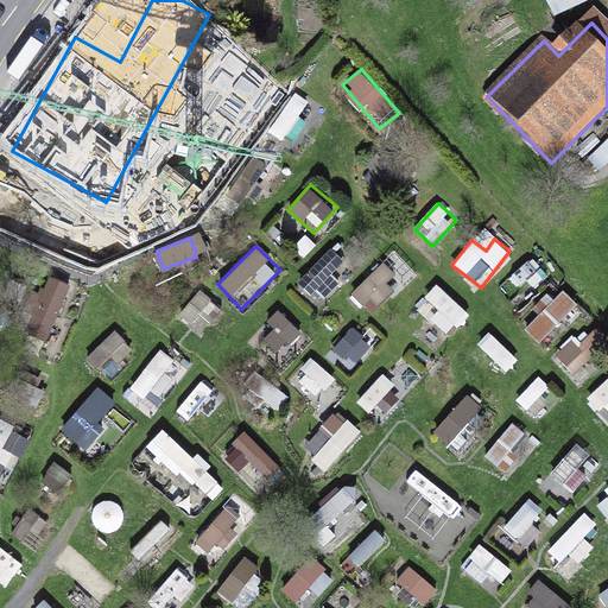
[(320,305),(353,268),(330,248),(297,286),(320,305)]
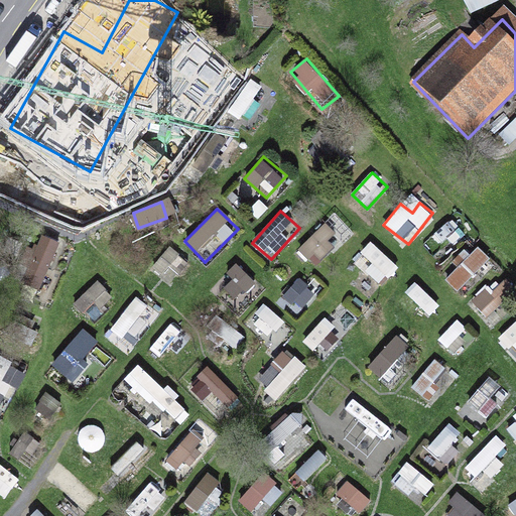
[(316,266),(355,231),(337,212),(298,247),(316,266)]
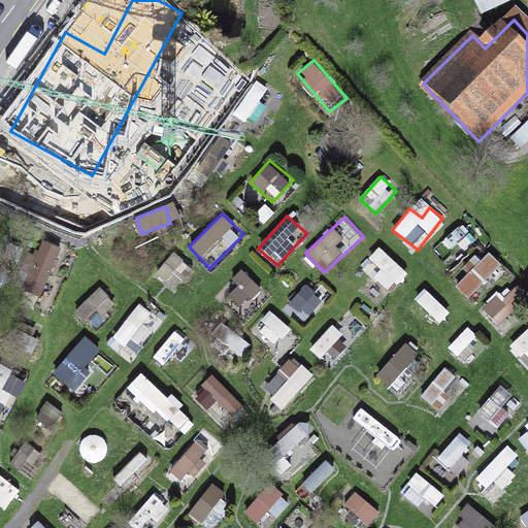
[(42,296),(67,248),(44,236),(21,285),(42,296)]
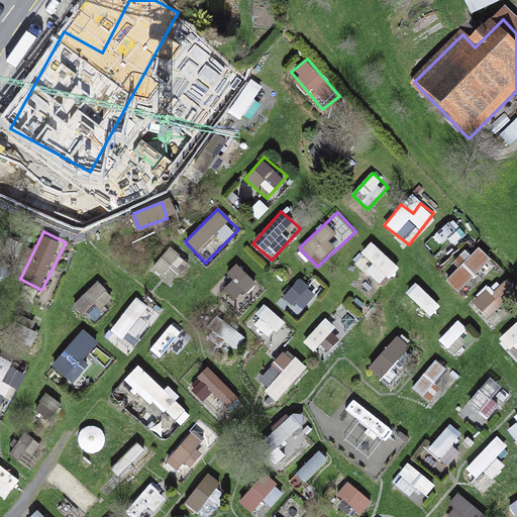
[(381,286),(399,267),(373,242),(355,262),(381,286)]
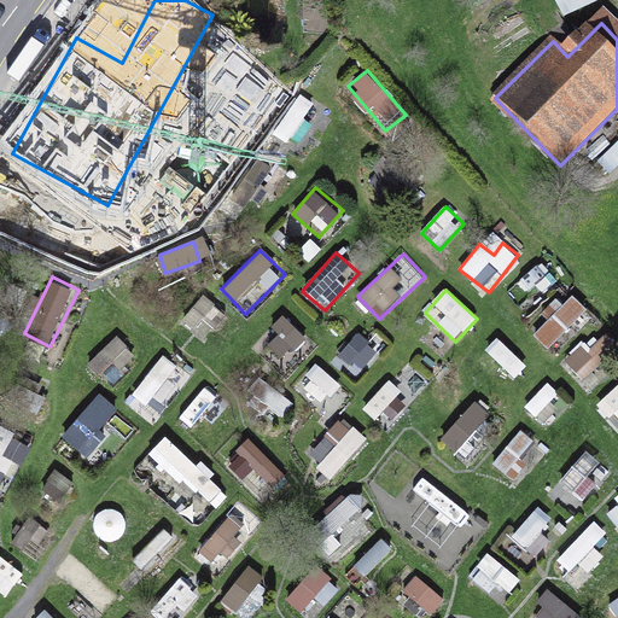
[(576,296),(535,333),(548,347),(589,309),(576,296)]
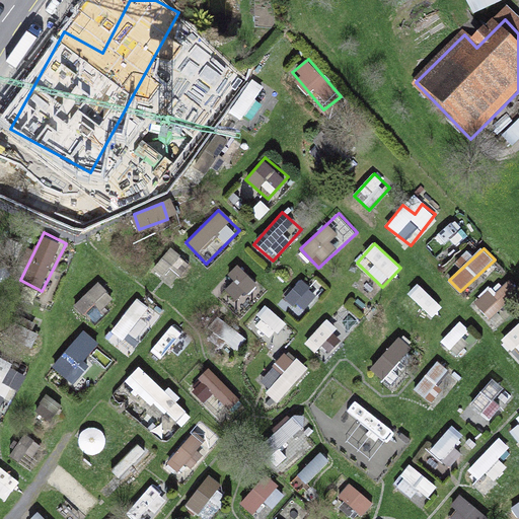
[(155,269),(168,280),(186,262),(172,249),(155,269)]
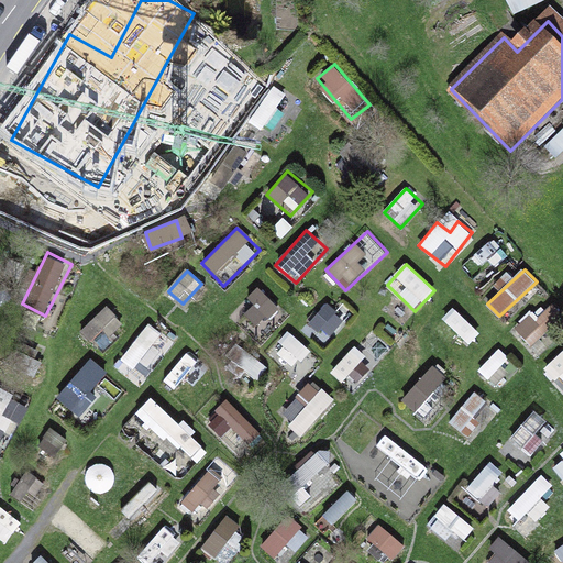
[(256,327),(279,308),(263,287),(240,306),(256,327)]
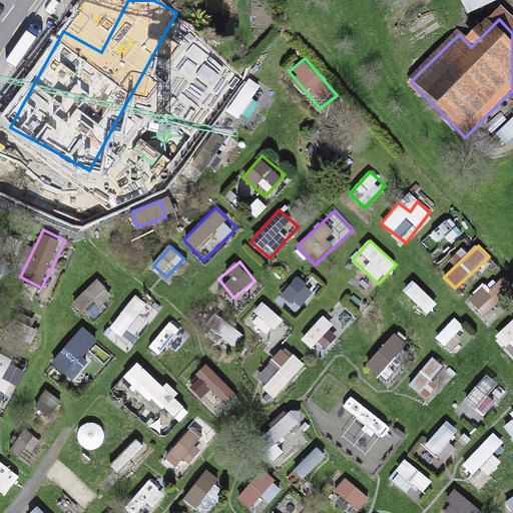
[(286,293),(303,306),(315,291),(298,277),(286,293)]
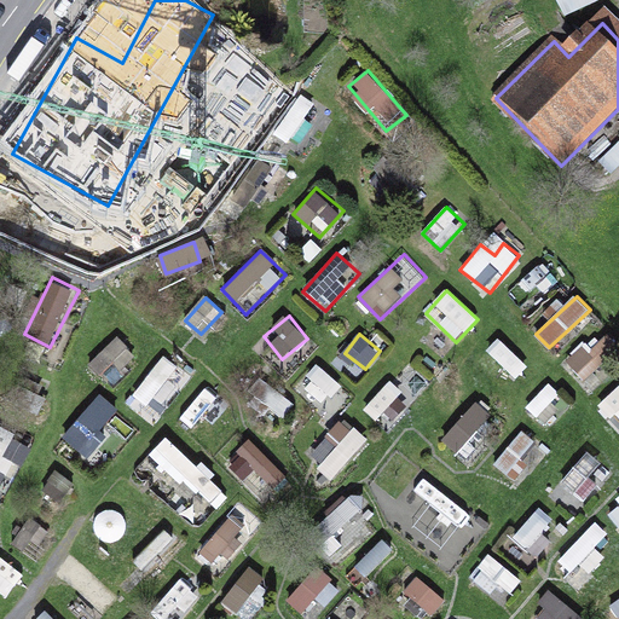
[(111,382),(137,354),(117,336),(92,365),(111,382)]
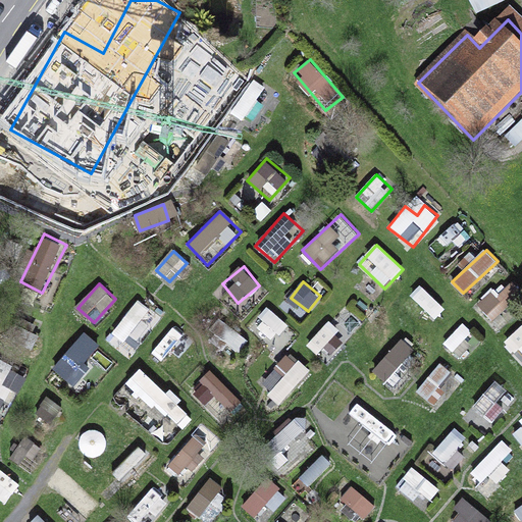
[(426,324),(444,307),(422,286),(405,304),(426,324)]
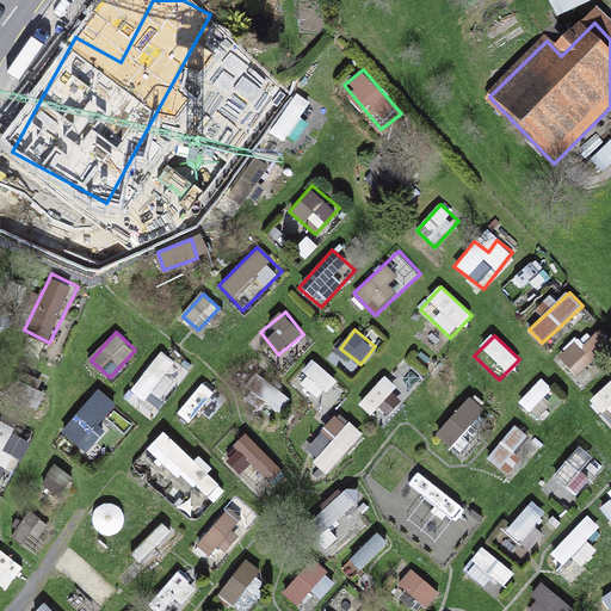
[(580,341),(560,351),(573,377),(592,368),(580,341)]
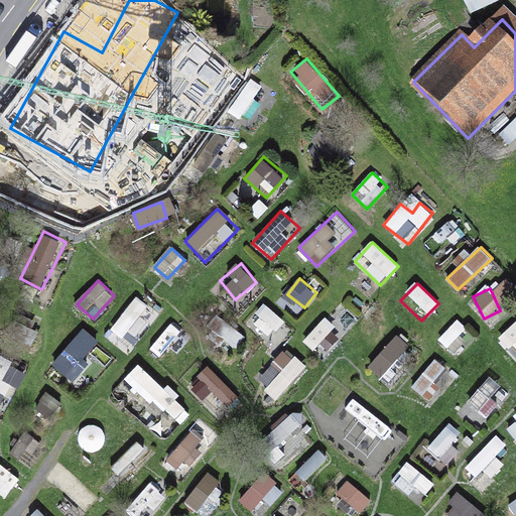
[(106,334),(126,352),(160,312),(140,294),(106,334)]
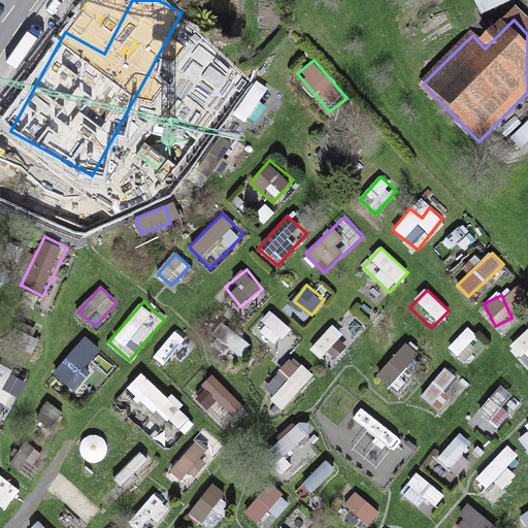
[(323,356),(344,332),(334,323),(312,347),(323,356)]
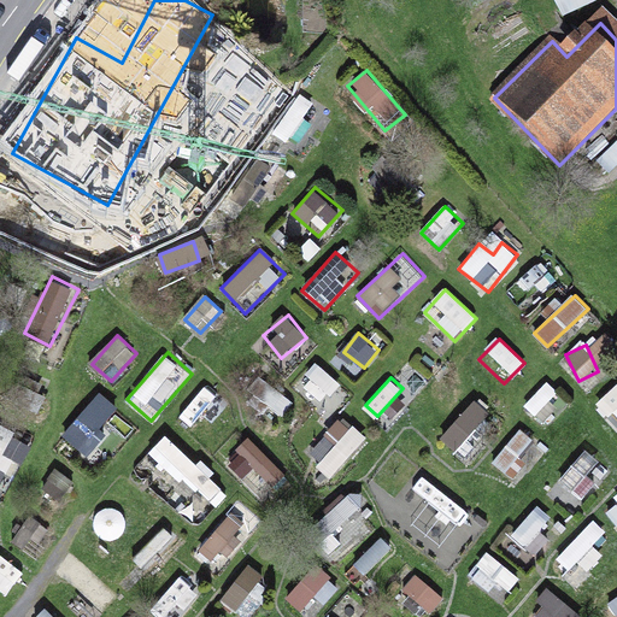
[(548,382),(526,403),(542,422),(565,401),(548,382)]
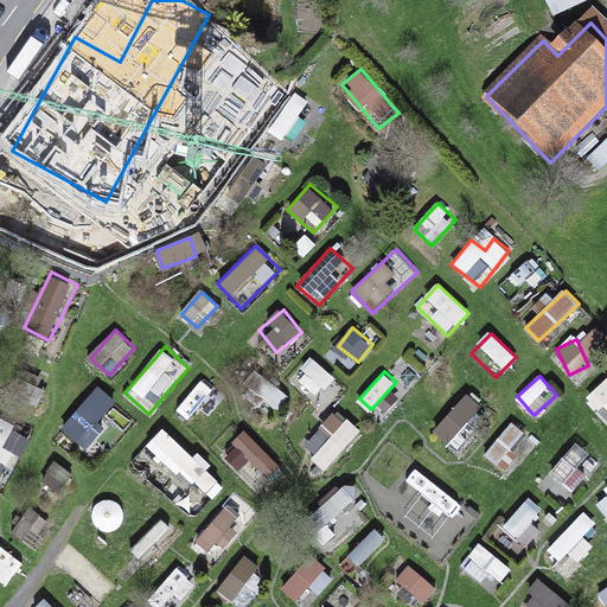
[(606,377),(586,397),(606,420),(606,377)]
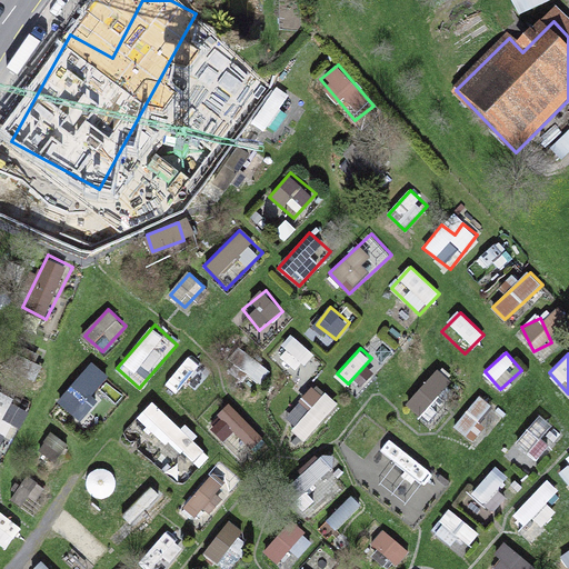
[(175,376),(193,391),(211,369),(192,355),(175,376)]
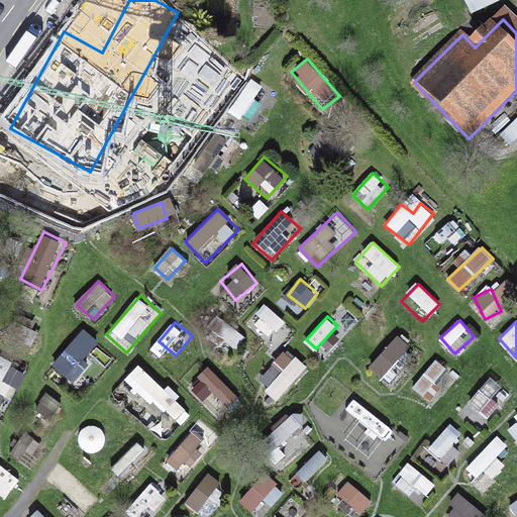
[(50,368),(66,381),(100,342),(85,329),(50,368)]
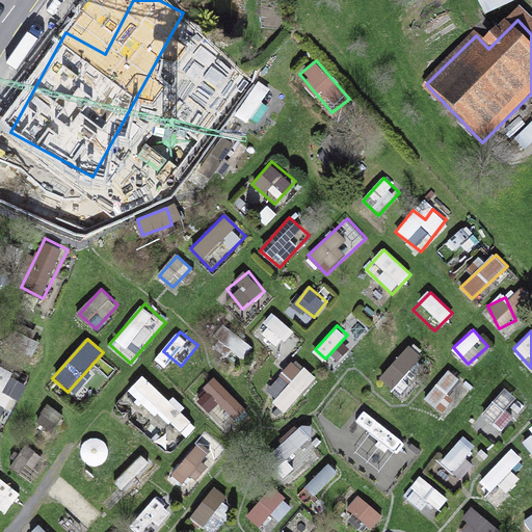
[(379,376),(403,400),(422,382),(407,368),(421,355),(411,345),(379,376)]
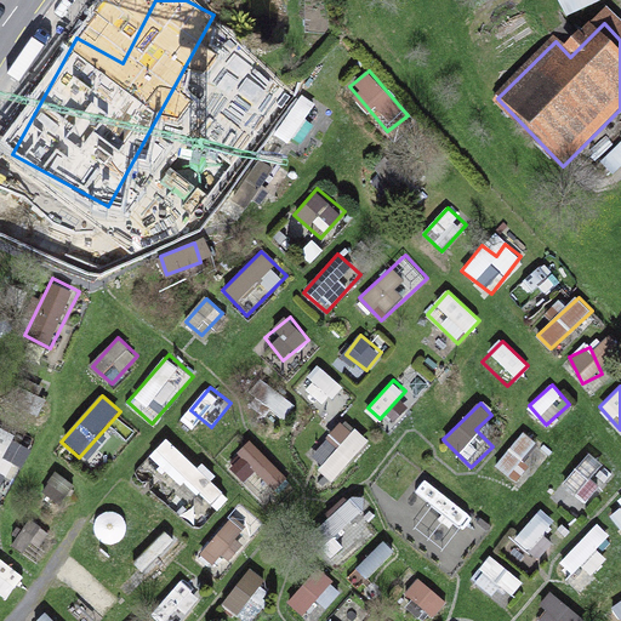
[(346,417),(311,456),(336,479),(371,440),(346,417)]
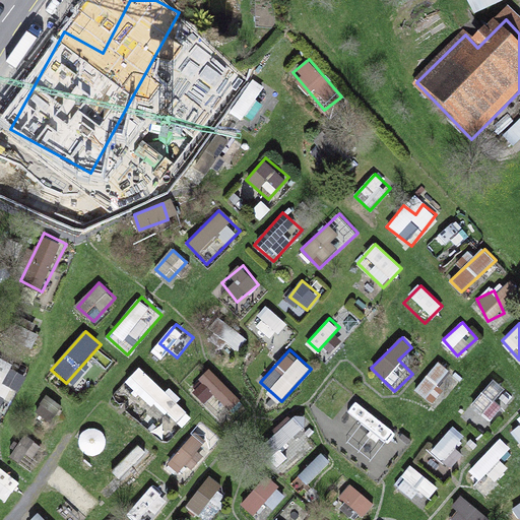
[(415,389),(427,397),(450,369),(439,361),(415,389)]
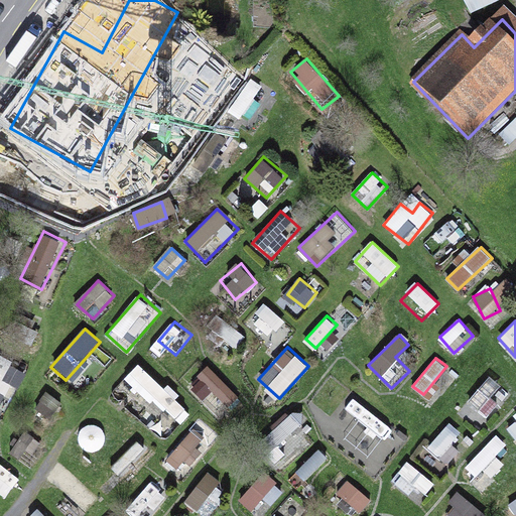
[(216,391),(205,401),(219,415),(239,396),(210,366),(201,375),(216,391)]
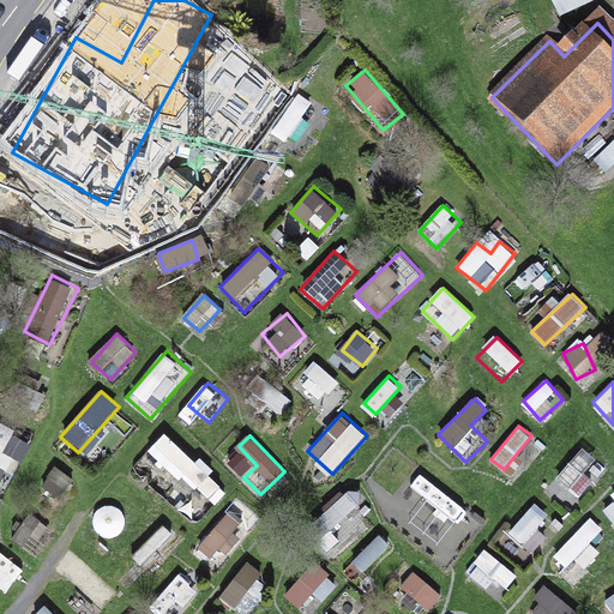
[(148,458),(220,500),(232,480),(160,438),(148,458)]
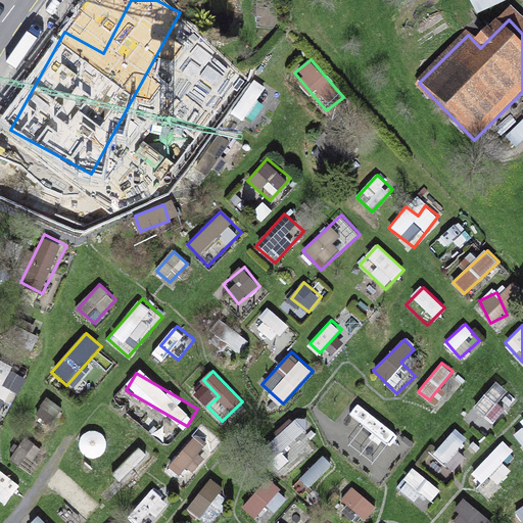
[(474,407),(493,423),(517,396),(497,380),(474,407)]
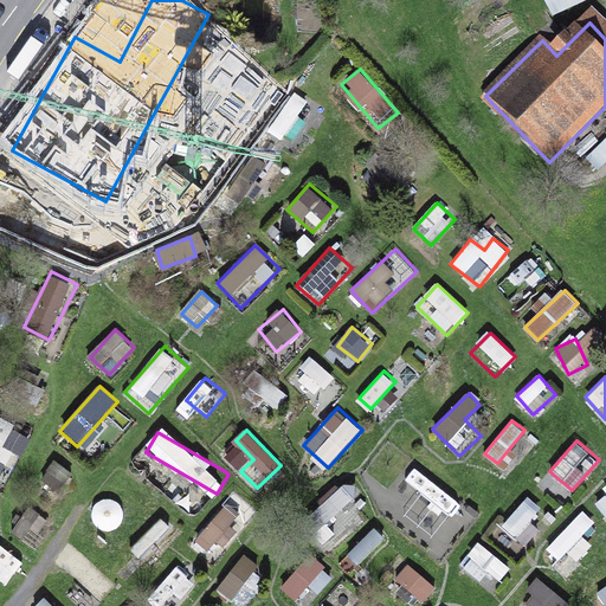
[(331,546),(367,516),(342,487),(308,516),(331,546)]
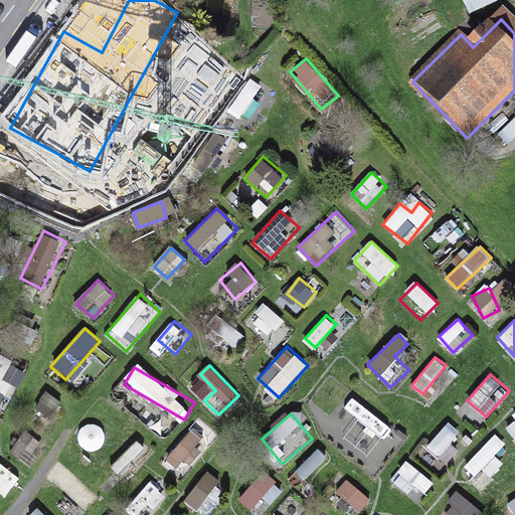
[(201,417),(166,458),(184,474),(219,434),(201,417)]
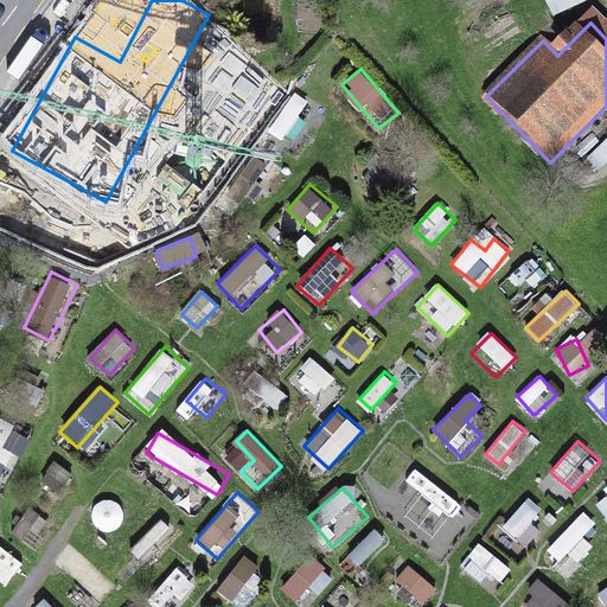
[(519,540),(544,508),(528,496),(504,528),(519,540)]
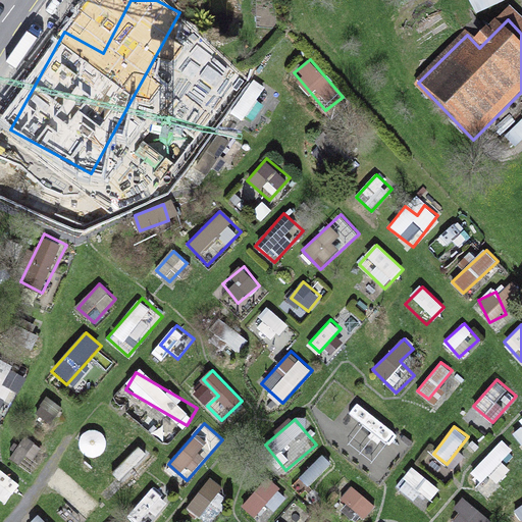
[(489,492),(512,468),(504,461),(514,450),(502,438),(469,474),(489,492)]
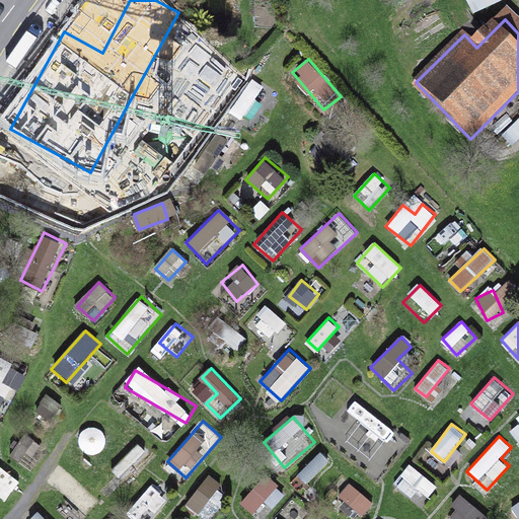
[(414,463),(396,483),(420,505),(438,486),(414,463)]
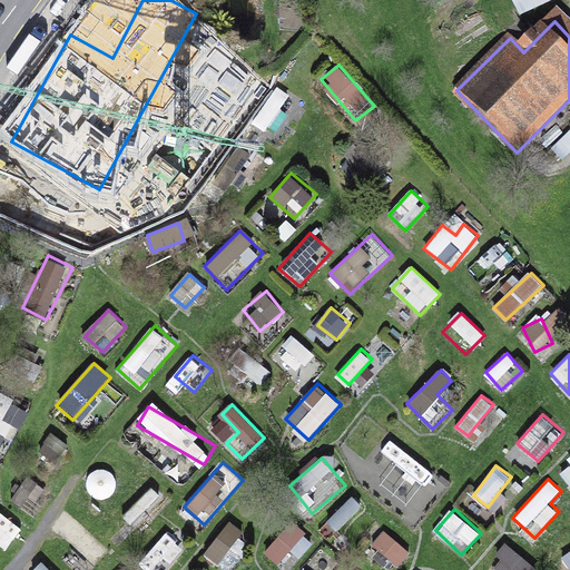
[(220,564),(243,529),(229,520),(207,556),(220,564)]
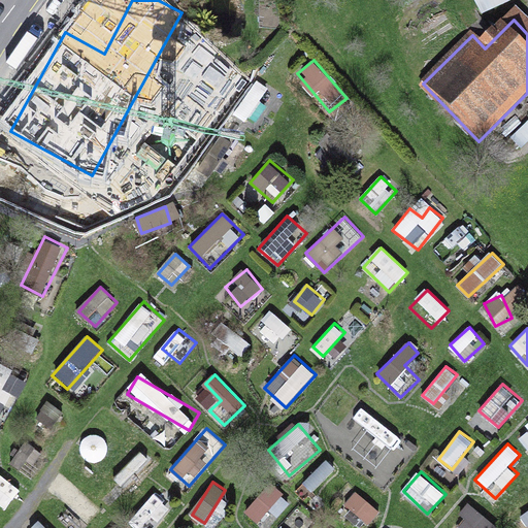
[(278,487),(246,505),(258,524),(290,504),(278,487)]
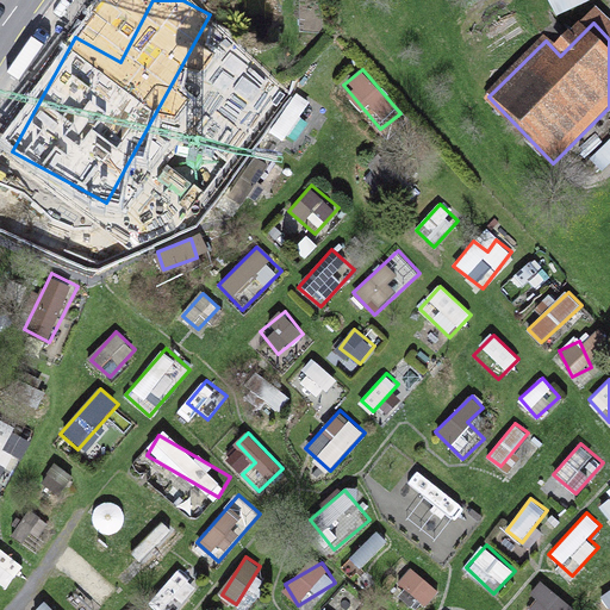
[(415,567),(402,580),(425,604),(439,591),(415,567)]
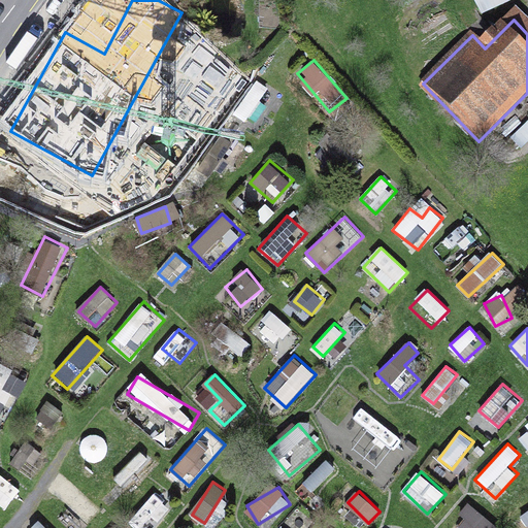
[(460,527),(486,527),(493,519),(470,504),(456,525),(460,527)]
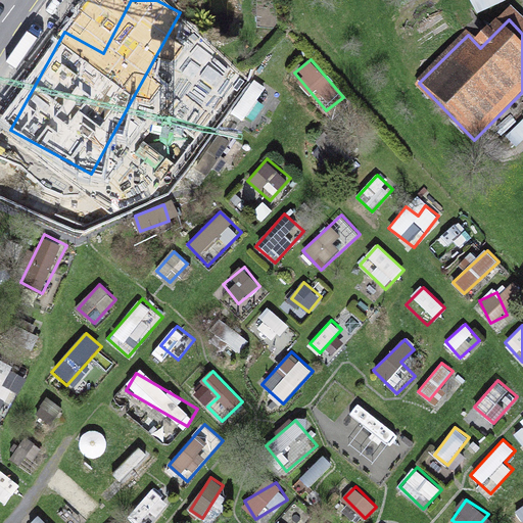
[(522,522),(522,509),(514,515),(518,522),(522,522)]
